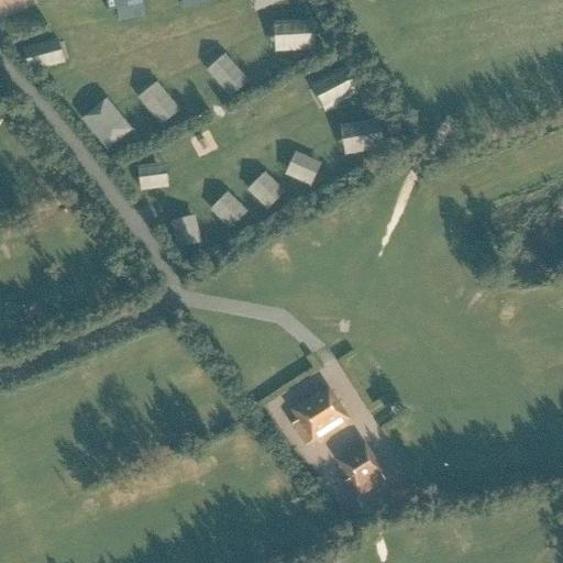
[(141,0),(114,0),(119,21),(144,17),(141,0)]
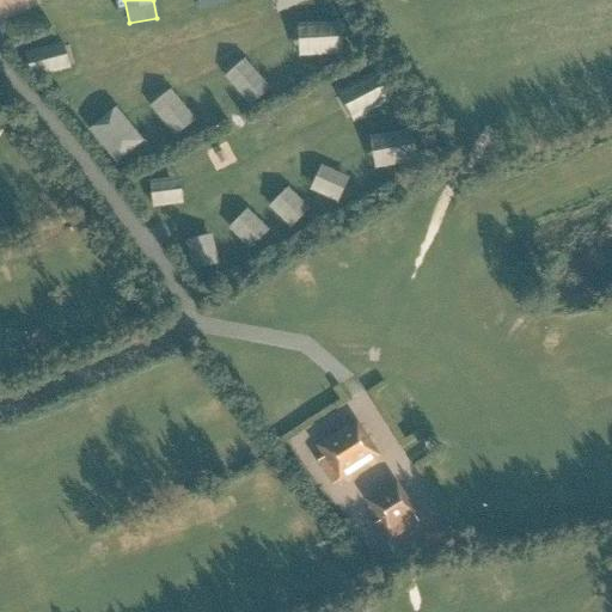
[(270,0),(276,12),(304,0),(270,0)]
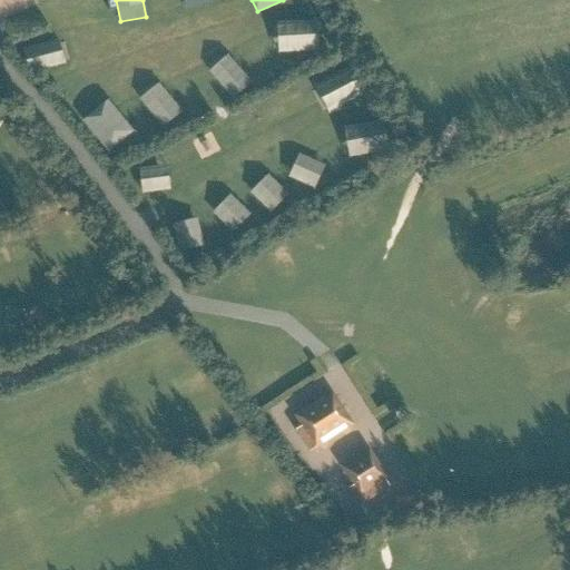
[(316,22),(277,23),(278,51),(317,50),(316,22)]
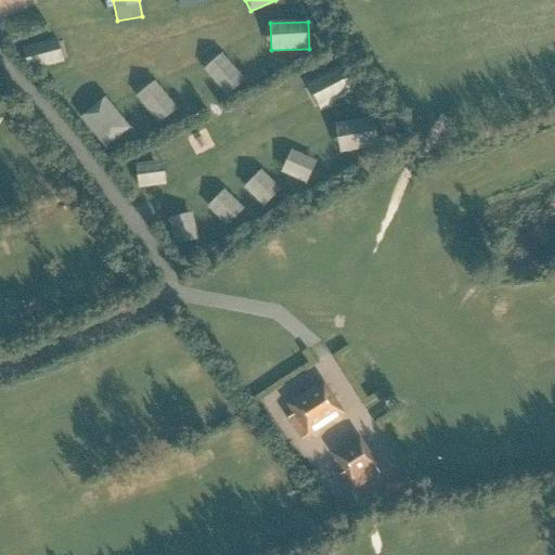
[(56,40),(22,48),(27,71),(62,62),(56,40)]
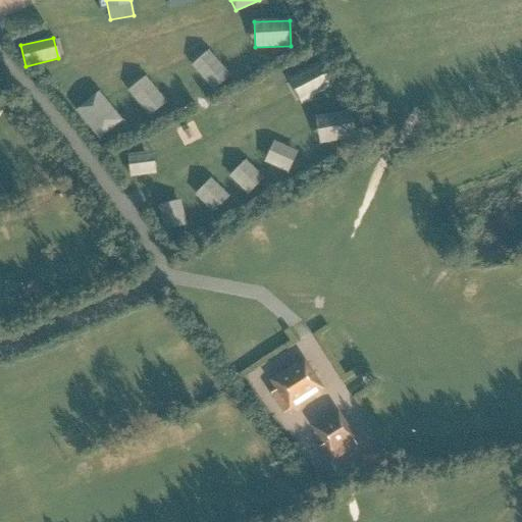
[(191,66),(214,90),(229,75),(207,51),(191,66)]
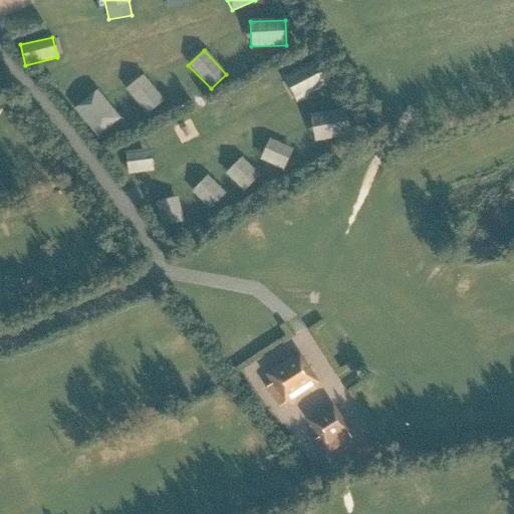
[(315,62),(284,79),(296,101),(327,84),(315,62)]
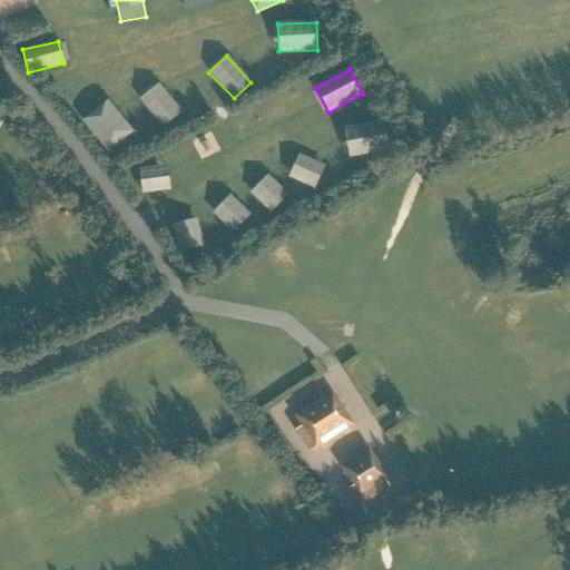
[(139,99),(161,128),(180,114),(158,85),(139,99)]
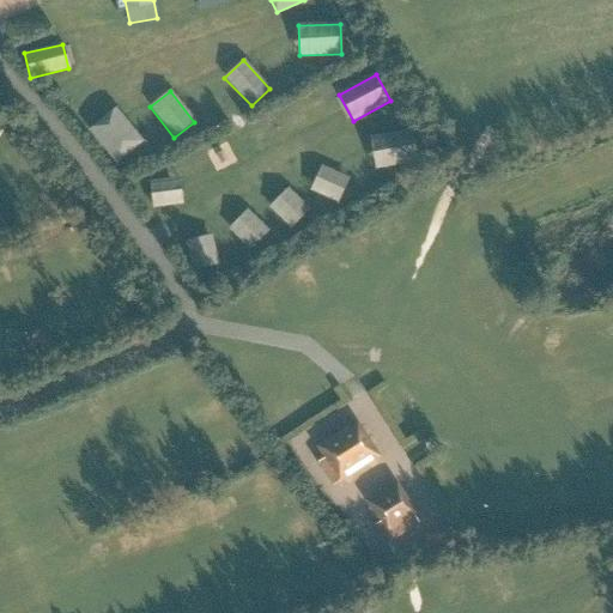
[(67,103),(61,96),(53,103),(60,110),(67,103)]
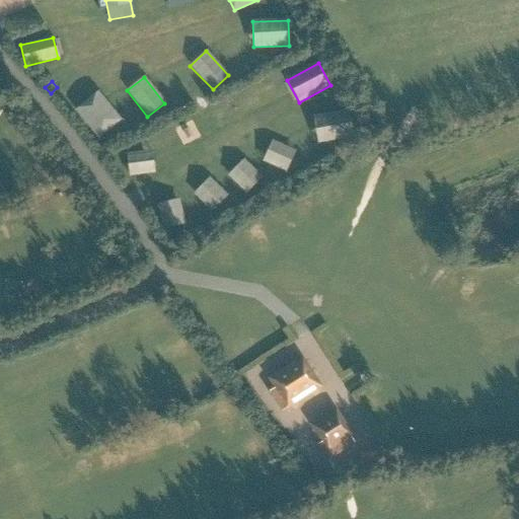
[(78,109),(99,138),(120,122),(97,94),(78,109)]
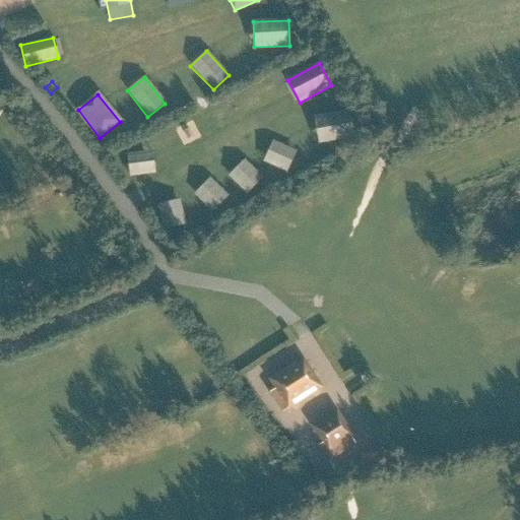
[(349,112),(314,118),(319,143),(353,136),(349,112)]
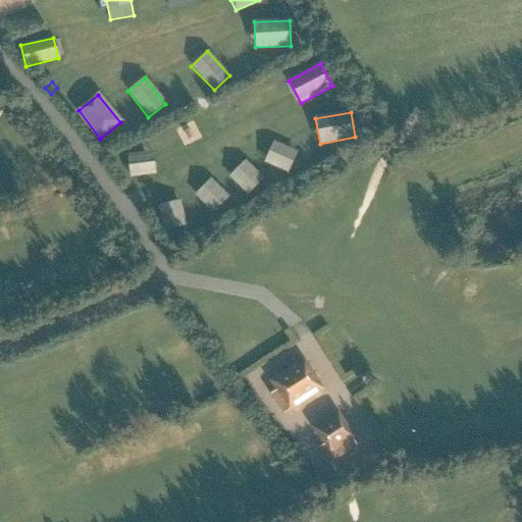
[(264,162),(288,172),(296,153),(273,142),(264,162)]
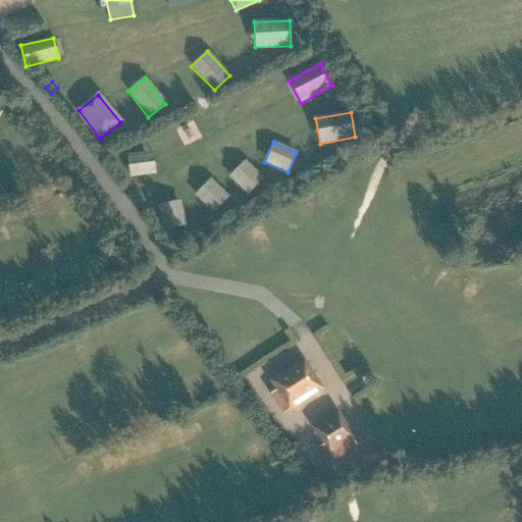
[(152,154),(126,157),(129,178),(155,175),(152,154)]
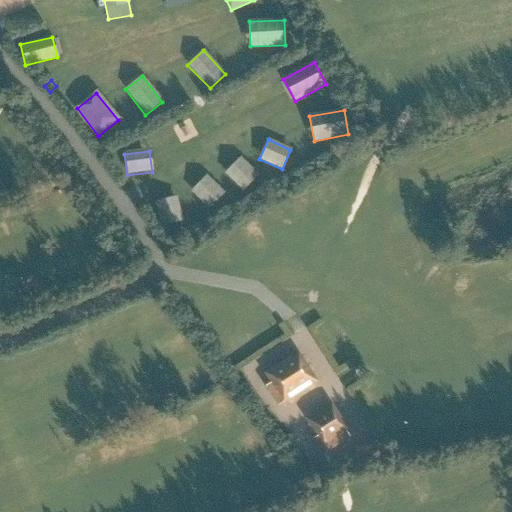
[(225,173),(243,191),(258,175),(240,158),(225,173)]
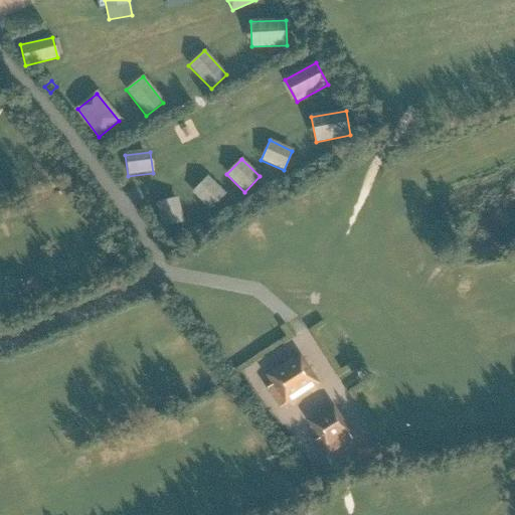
[(192,192),(210,210),(225,195),(207,177),(192,192)]
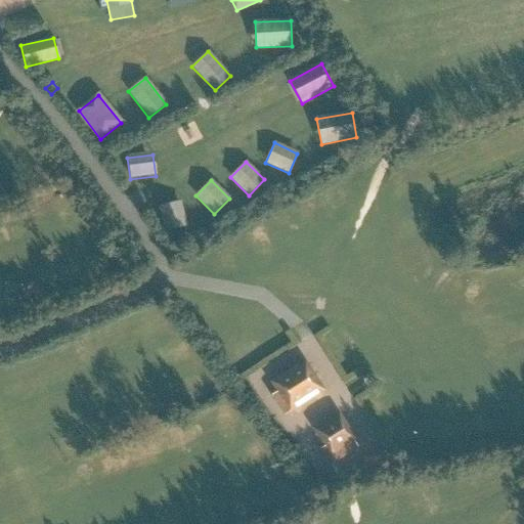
[(159,207),(165,231),(186,227),(180,202),(159,207)]
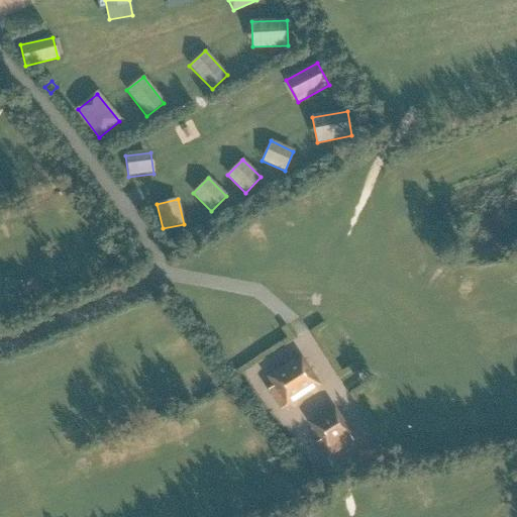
[(287,407),(321,385),(302,355),(269,377),(287,407)]
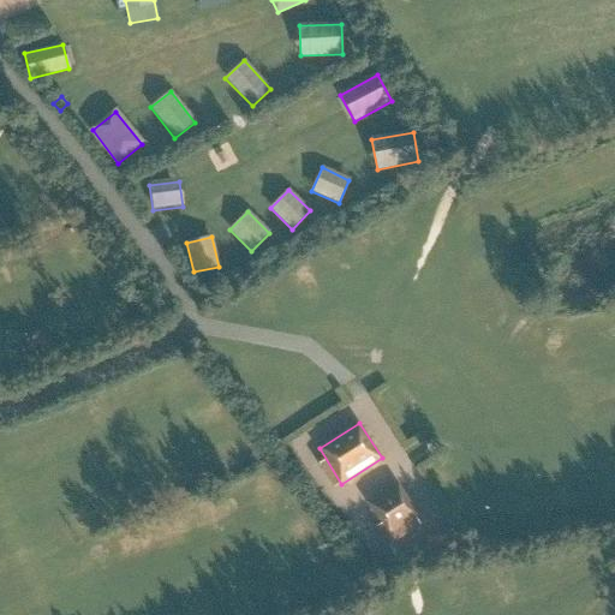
[(421,518),(399,484),(369,503),(390,536),(421,518)]
